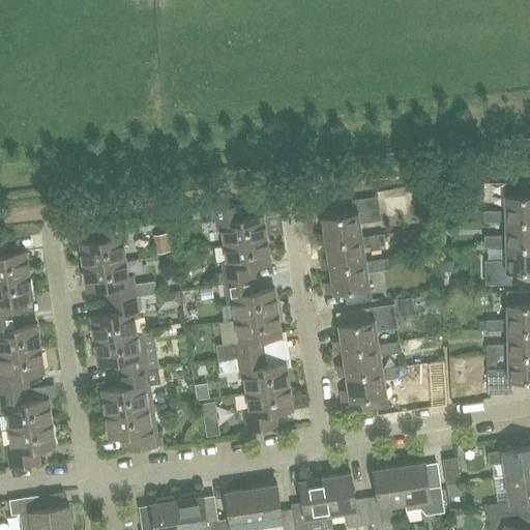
[(529,219),(529,194),(529,195),(529,182),(503,182),(504,210),(482,210),(483,222),(504,221),(529,219)]
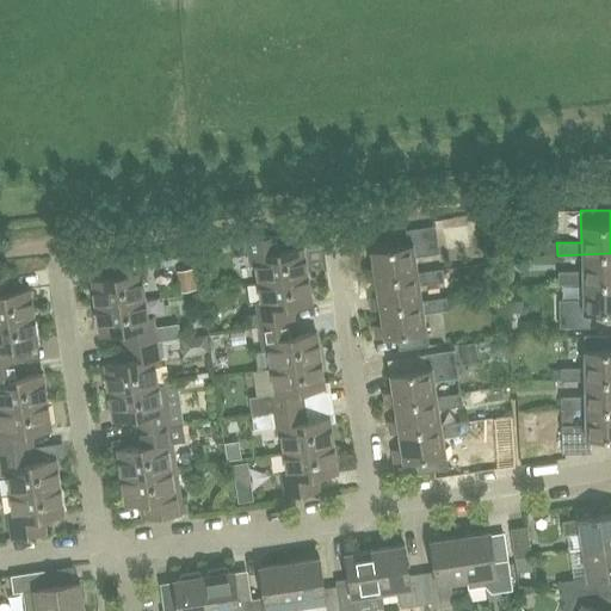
[(414,257),(438,253),(434,226),(405,230),(407,245),(370,250),(372,267),(366,269),(366,275),(364,275),(365,281),(375,279),(417,273),(417,272),(414,257)]
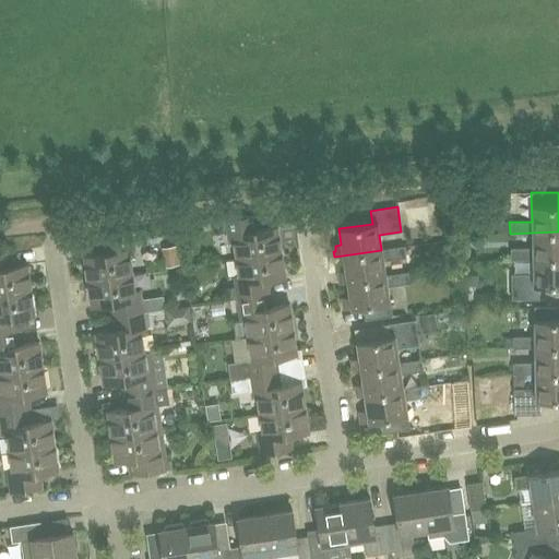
[(236,259),(281,251),(277,226),(259,229),(256,215),(224,219),(226,235),(232,234),(236,259)]
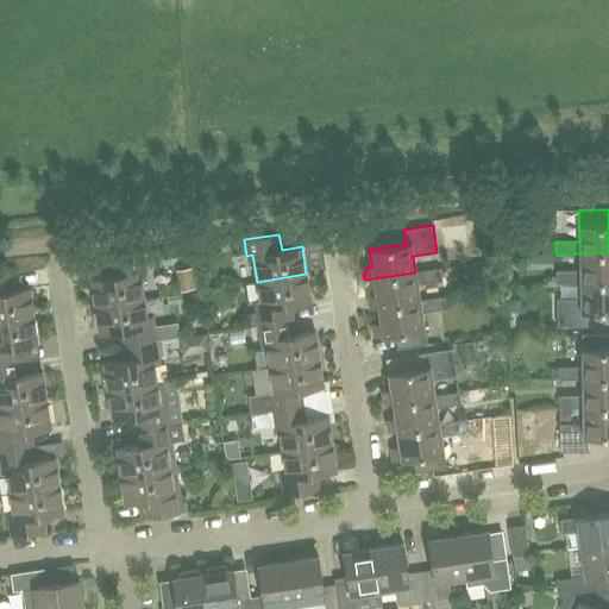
[(608,252),(579,253),(579,270),(556,270),(556,283),(579,282),(608,281),(608,252)]
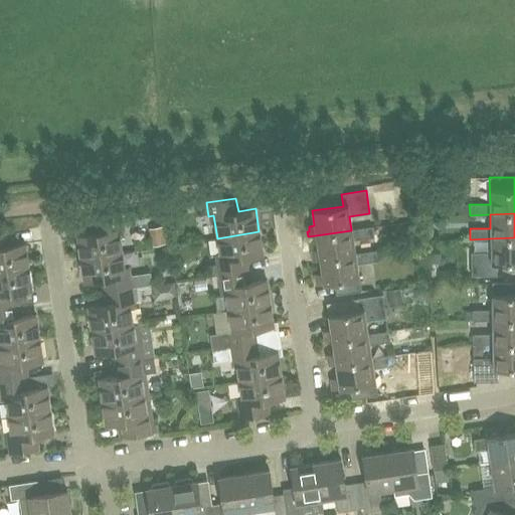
[(76,235),(79,259),(122,252),(118,230),(123,229),(121,215),(92,219),(94,232),(76,235)]
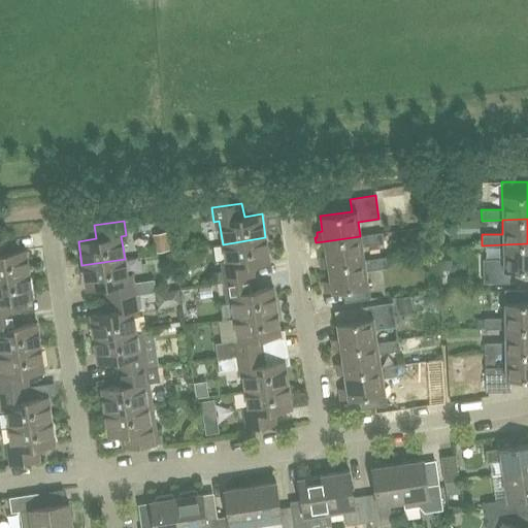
[(362,246),(383,243),(381,232),(360,235),(360,236),(324,241),(326,256),(320,256),(321,262),(319,262),(320,267),(327,266),(364,260),(362,246)]
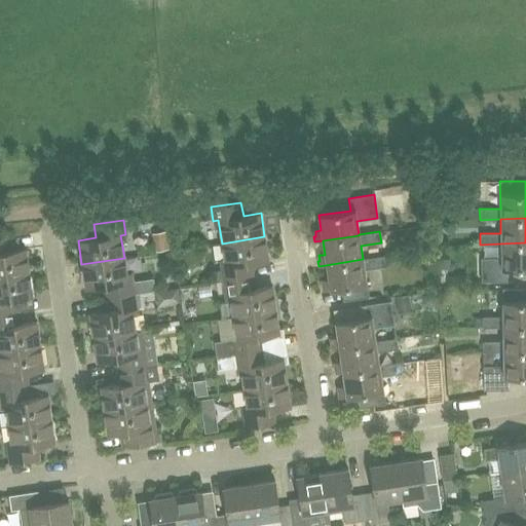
[(172,250),(168,232),(154,234),(157,252),(172,250)]
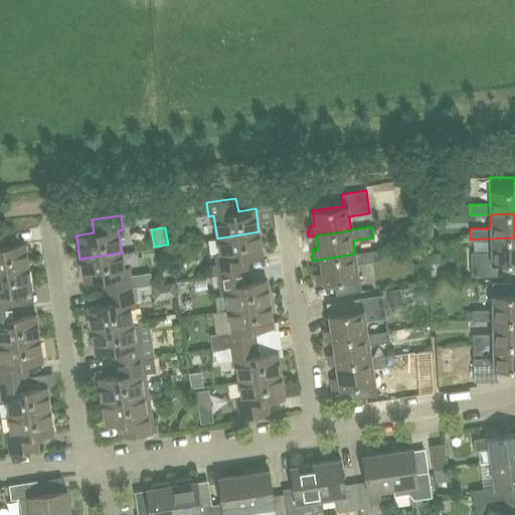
[(259,231),(217,238),(220,261),(215,262),(217,275),(246,271),(245,258),(263,255),(259,231)]
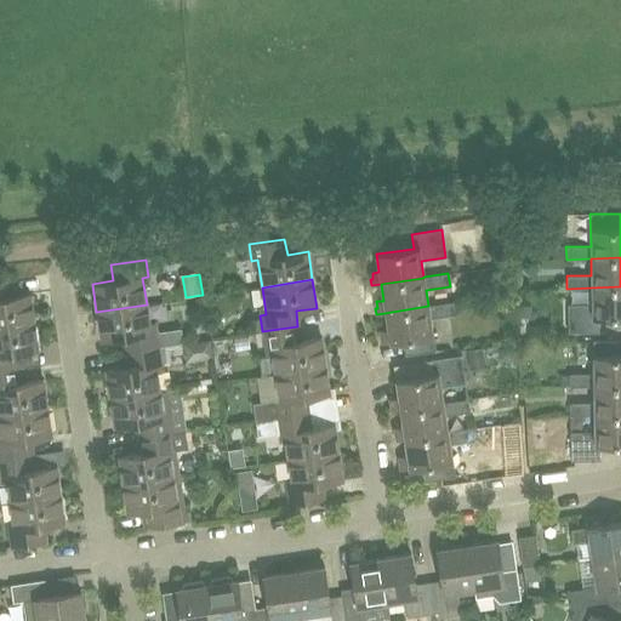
[(0,326),(34,322),(29,294),(9,296),(6,280),(0,281),(0,326)]
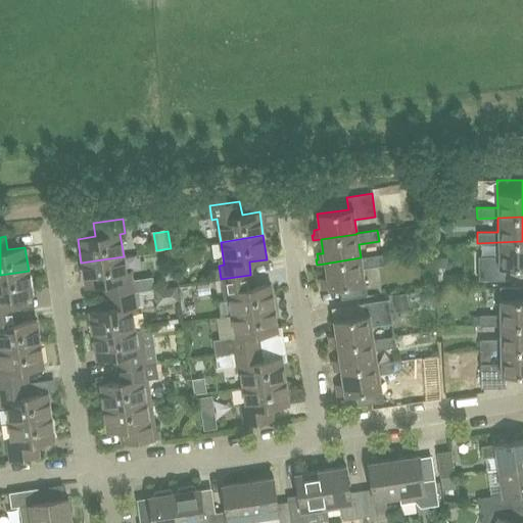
[(498,256),(477,256),(478,280),(504,280),(504,268),(522,267),(522,241),(497,242),(498,256)]
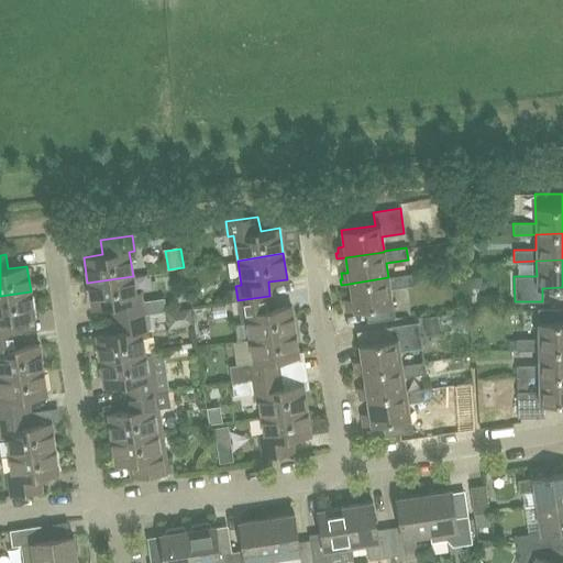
[(349,284),(351,298),(345,299),(346,305),(344,306),(344,311),(353,310),(365,309),(367,322),(394,318),(389,288),(411,285),(410,274),(388,277),(349,284)]
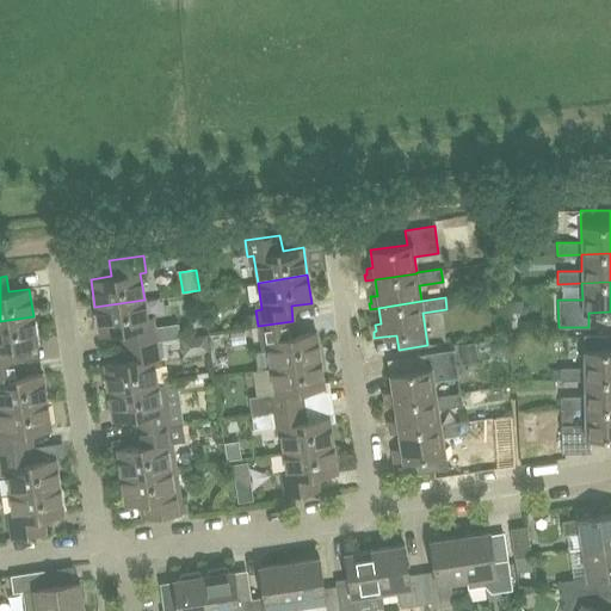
[(119,332),(122,346),(156,341),(154,326),(148,326),(144,300),(94,307),(99,335),(119,332)]
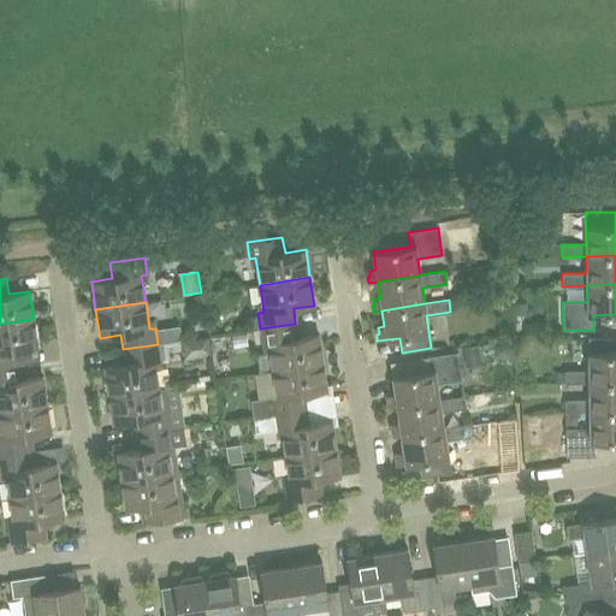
[(0,367),(19,365),(17,350),(37,347),(34,319),(0,324),(0,367)]
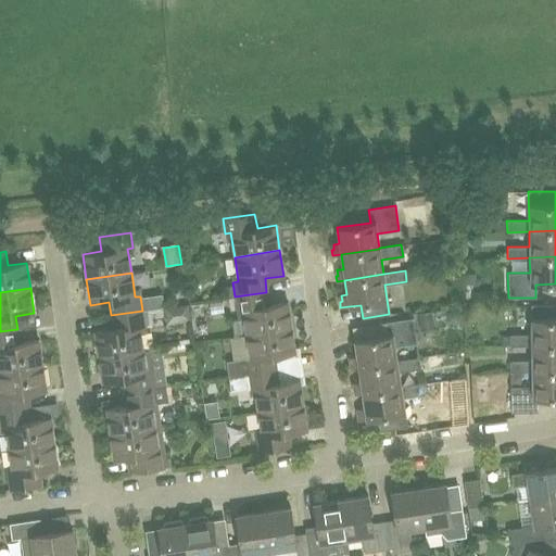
[(245,335),(291,328),(287,302),(268,305),(266,292),(235,297),(237,311),(242,310),(245,335)]
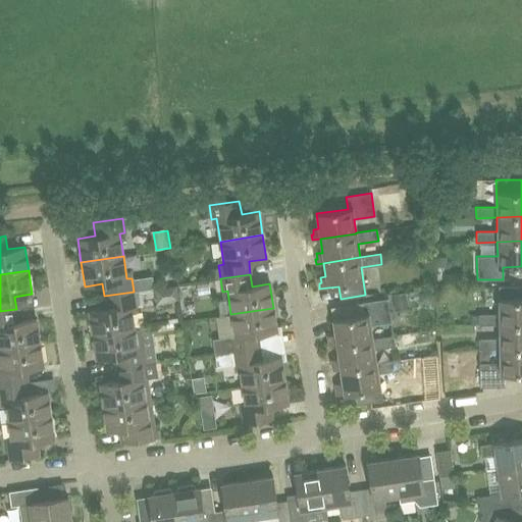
[(521,323),(521,285),(498,286),(499,314),(477,314),(478,325),(499,324),(521,323)]
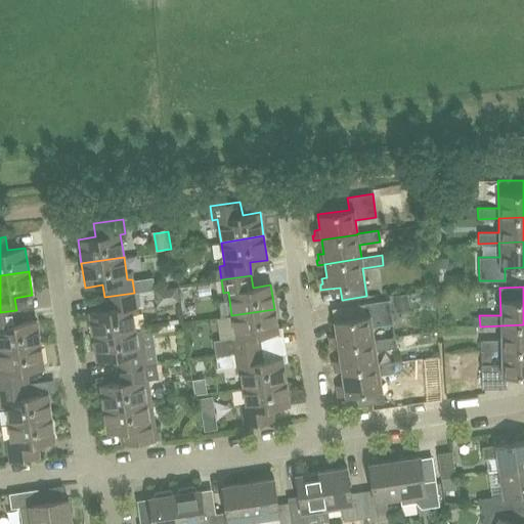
[(88,312),(92,336),(134,330),(131,307),(136,306),(134,293),(104,297),(105,310),(88,312)]
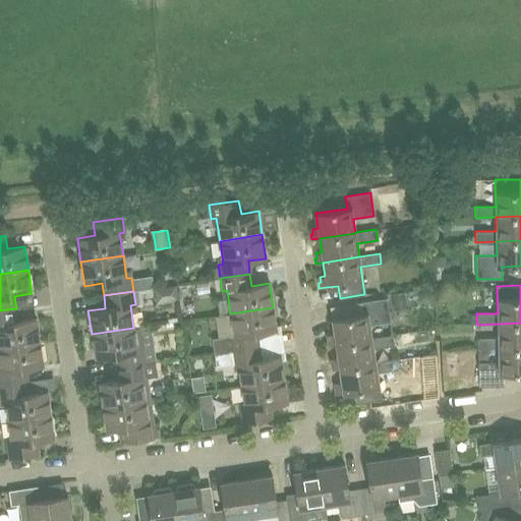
[(328,345),(335,344),(371,339),(371,338),(369,325),(390,322),(387,298),(361,302),(363,314),(332,319),(334,334),(328,335),(329,340),(327,340),(328,345)]
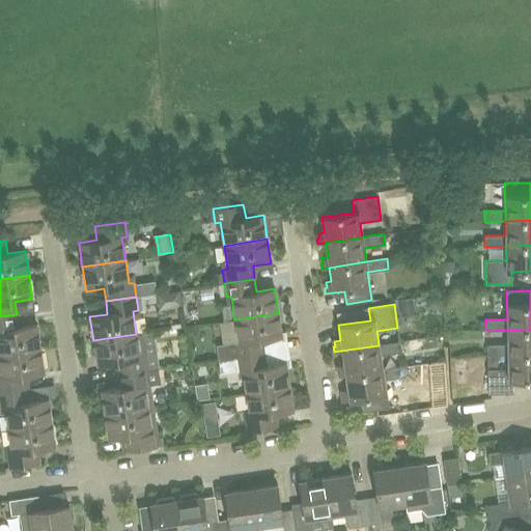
[(221,359),(266,353),(263,339),(281,337),(278,313),(234,319),(239,341),(219,344),(221,359)]
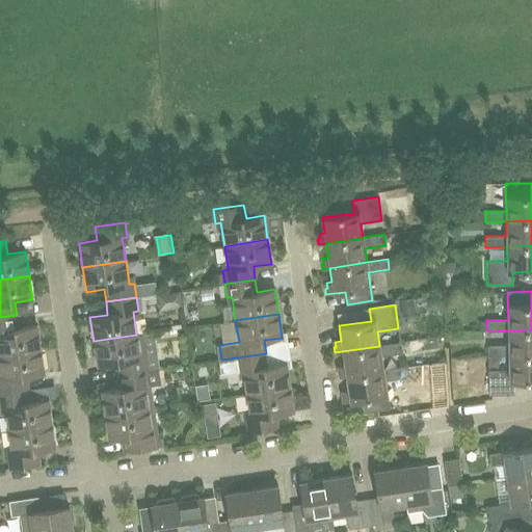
[(0,355),(41,349),(36,325),(19,328),(17,315),(0,317),(0,355)]
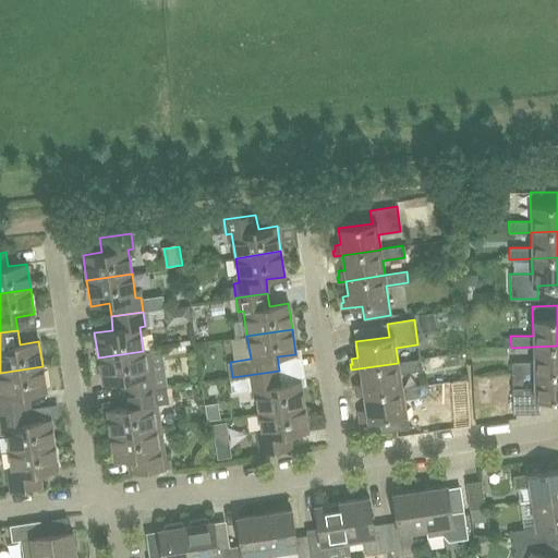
[(557,346),(533,347),(533,362),(511,362),(511,374),(533,373),(557,372),(557,346)]
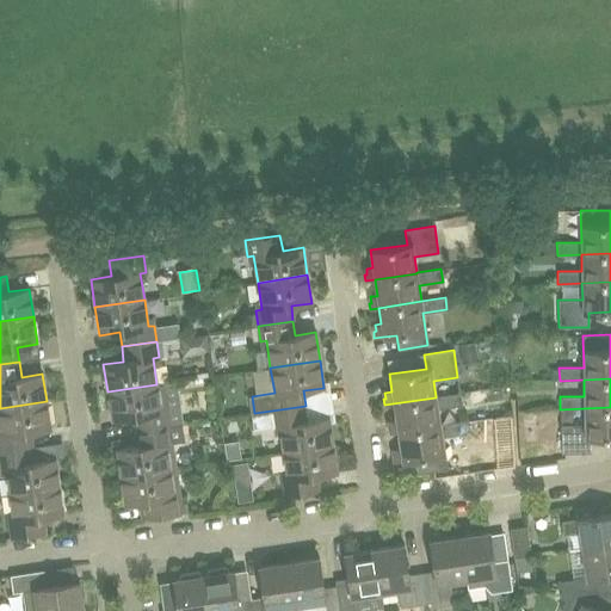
[(156,384),(107,392),(111,420),(131,417),(134,431),(183,424),(184,424),(181,406),(160,408),(156,384)]
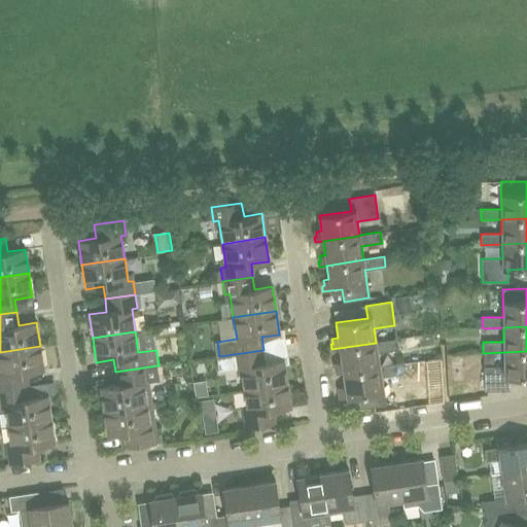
[(438,334),(430,335),(432,348),(441,346),(438,334)]
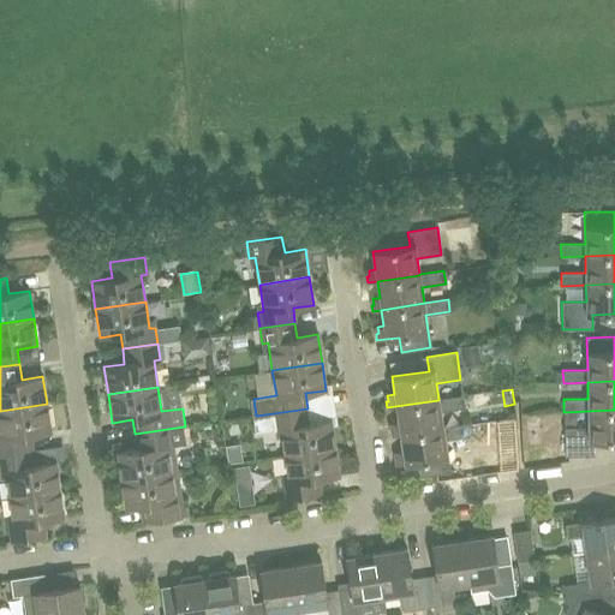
[(395,406),(398,423),(392,423),(393,429),(390,430),(392,436),(400,435),(443,428),(441,412),(465,407),(463,395),(439,399),(439,400),(395,406)]
